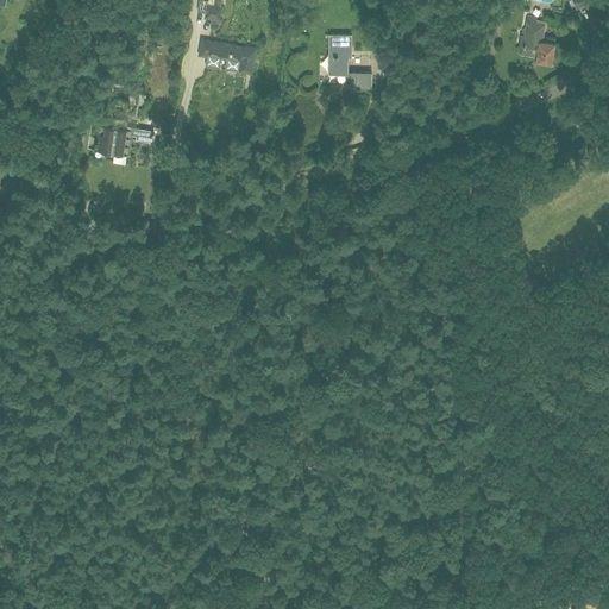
[(220,19),(223,4),(215,2),(215,0),(198,0),(196,10),(205,11),(203,18),(220,19)]
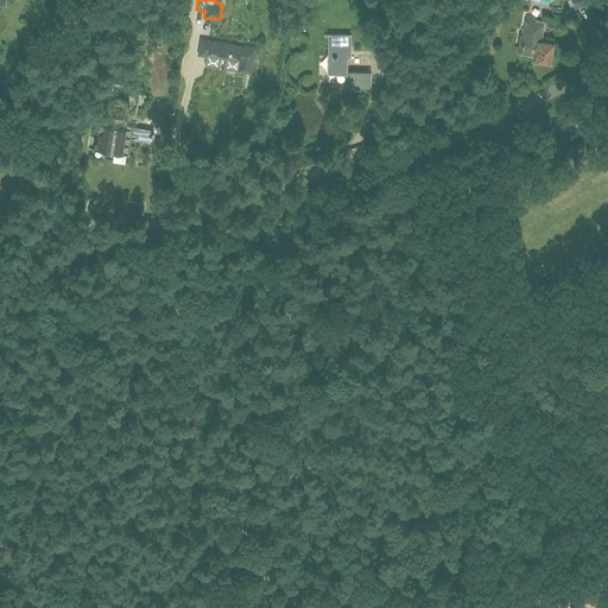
[(553,44),(540,42),(544,23),(536,21),(537,18),(529,17),(527,21),(525,37),(521,37),(519,52),(537,56),(537,61),(550,63),(553,44)]
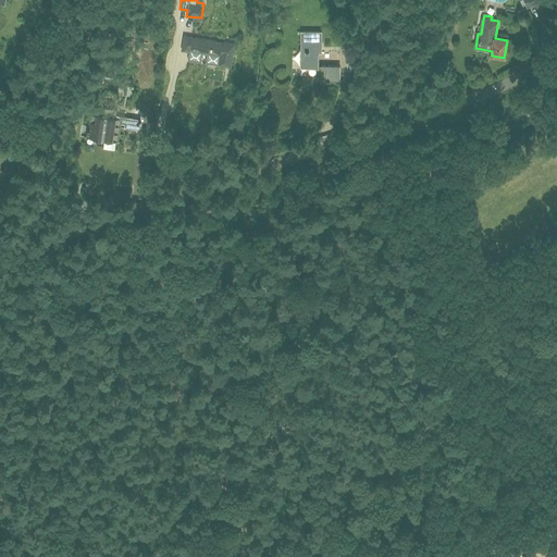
[(318,66),(319,47),(322,47),(322,31),(300,31),(300,66),(318,66)]
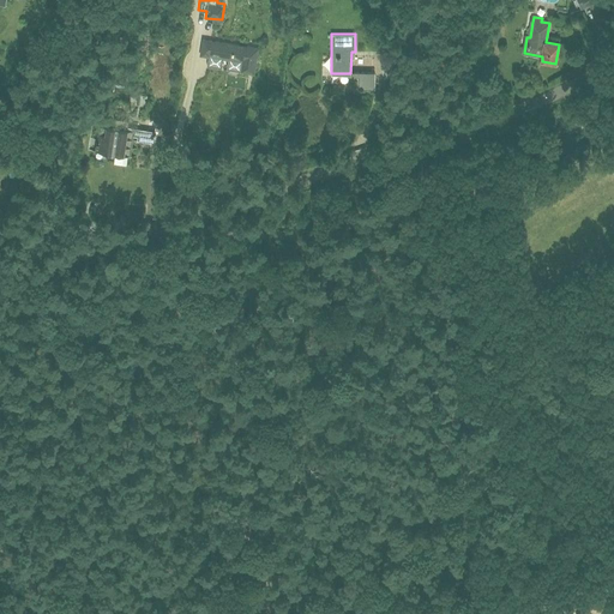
[(257,49),(203,42),(202,56),(209,58),(208,67),(222,70),(223,58),(242,61),(240,72),(253,74),(257,49)]
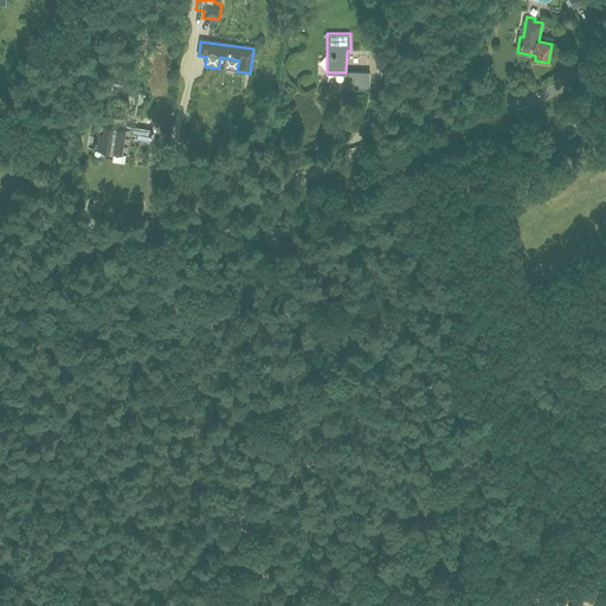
[(349,71),(349,79),(354,79),(354,88),(369,88),(369,71),(349,71)]
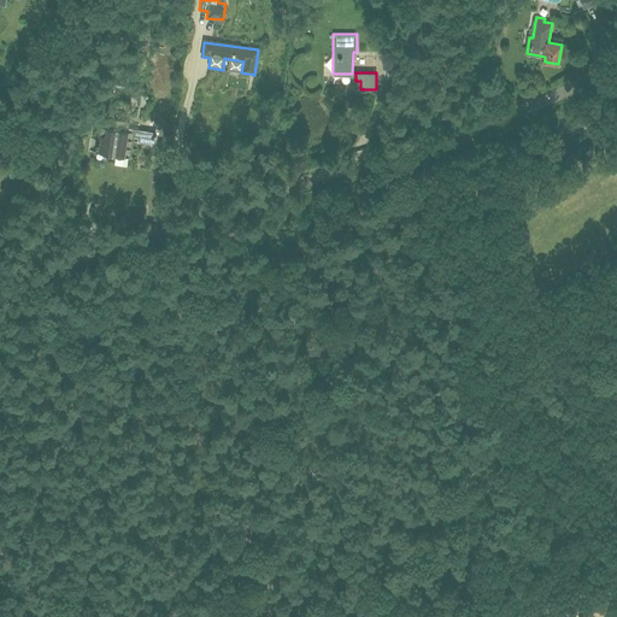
[(130,157),(135,129),(128,129),(129,122),(115,119),(113,129),(100,127),(97,152),(130,157)]
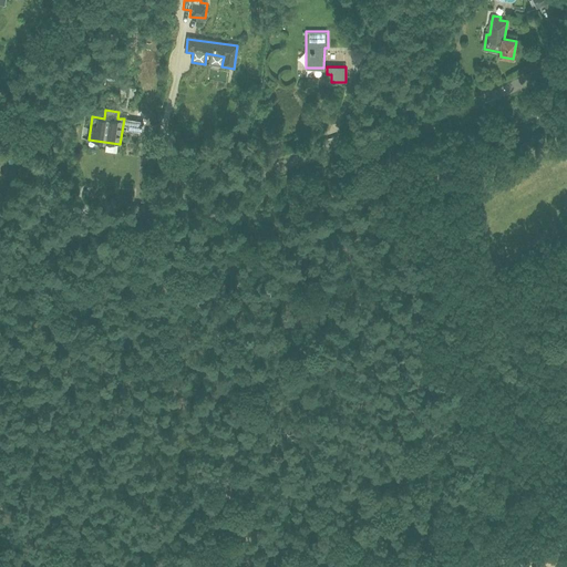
[(18,148),(19,135),(9,134),(7,146),(18,148)]
